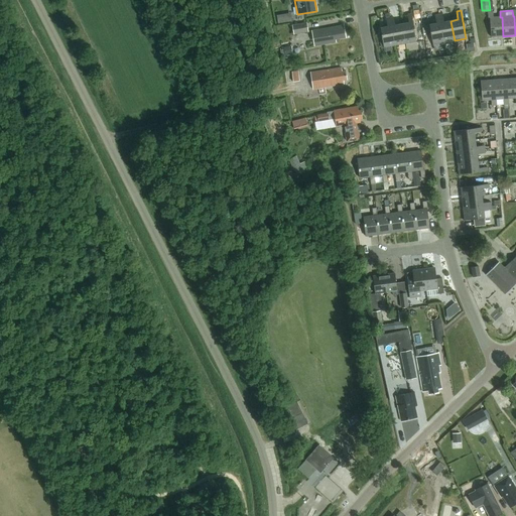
[(493,12),(488,12),(488,18),(490,18),(491,37),(503,36),(502,17),(500,17),(493,17),(493,12)]
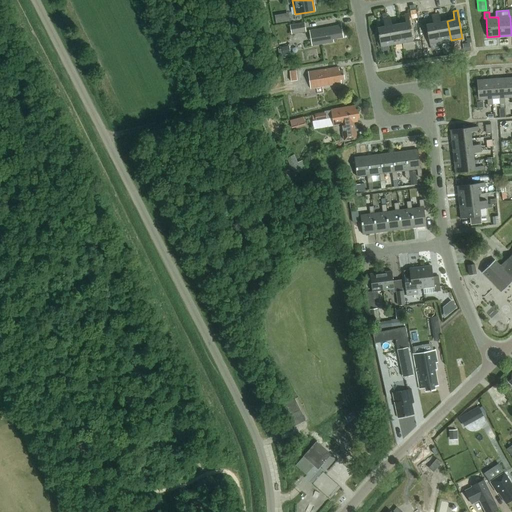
[(405,22),(398,24),(402,43),(413,41),(408,14),(404,14),(405,22)]
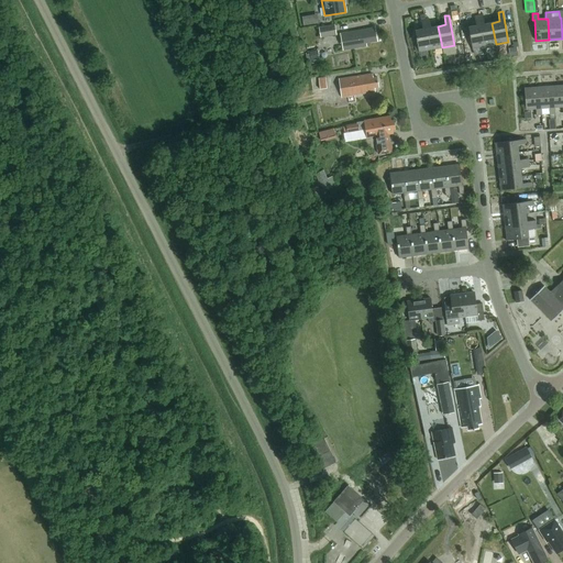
[(476,25),(468,28),(472,48),(484,46),(478,15),(474,17),(476,25)]
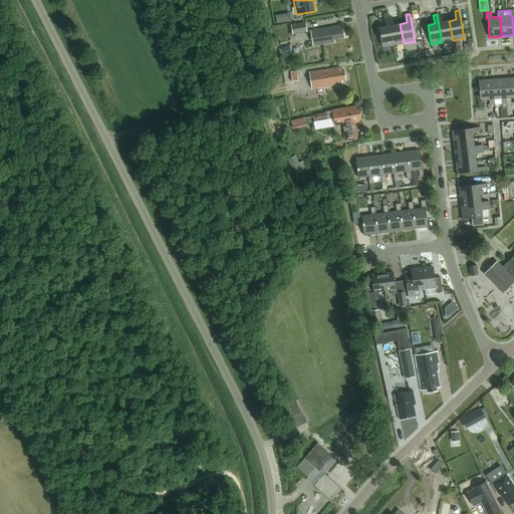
[(453,40),(449,21),(442,22),(441,14),(437,14),(442,42),(453,40)]
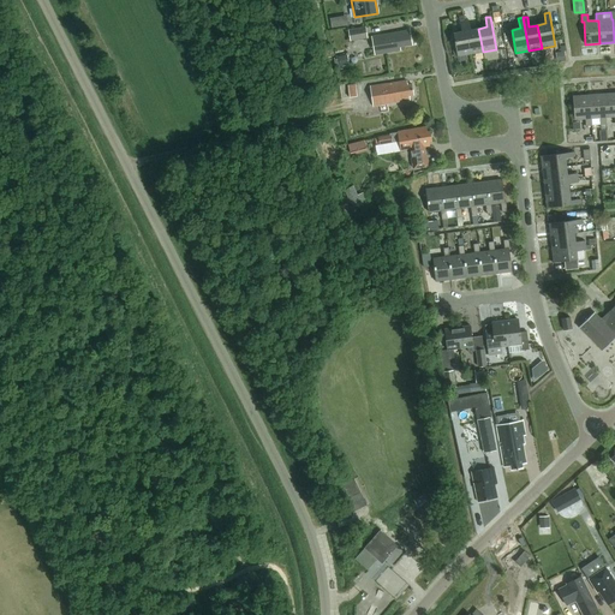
[(469,21),(464,22),(470,54),(483,52),(478,29),(471,30),(469,21)]
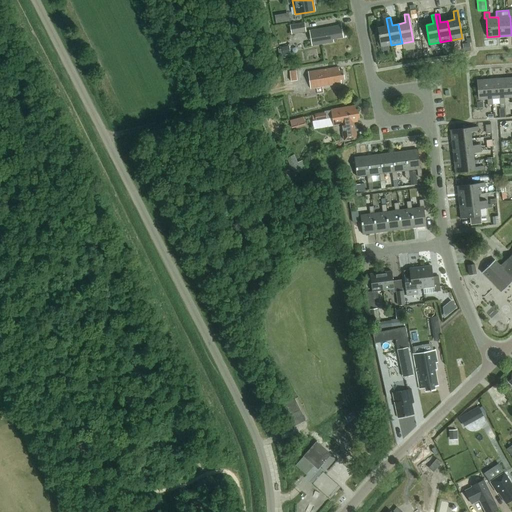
[(384,26),(377,28),(381,47),(391,45),(386,18),(383,18),(384,26)]
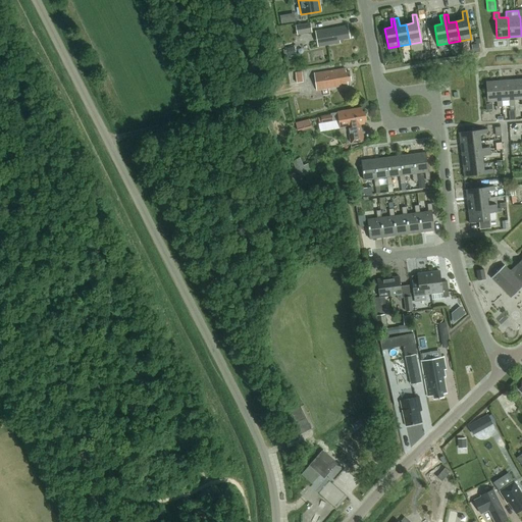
[(309,23),(295,25),(296,36),(311,33),(309,23)]
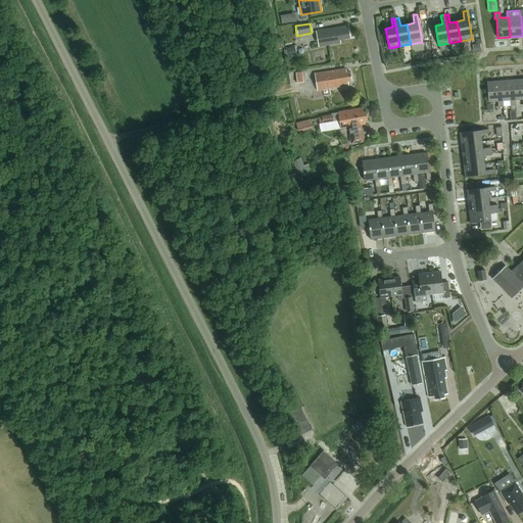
[(339,40),(350,38),(348,30),(345,30),(344,26),(316,32),(319,47),(340,43),(339,40)]
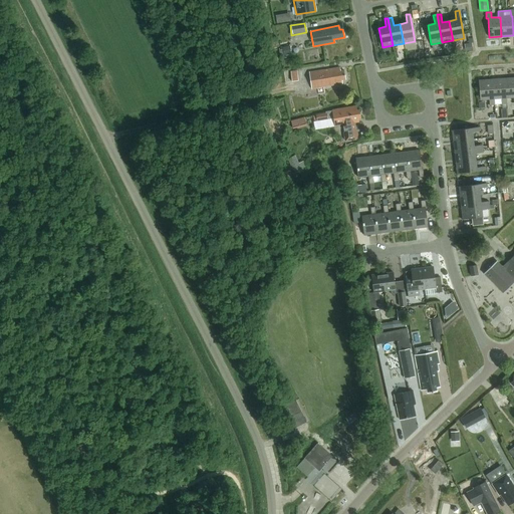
[(282,49),(279,49),(280,55),(289,54),(288,46),(282,47),(282,49)]
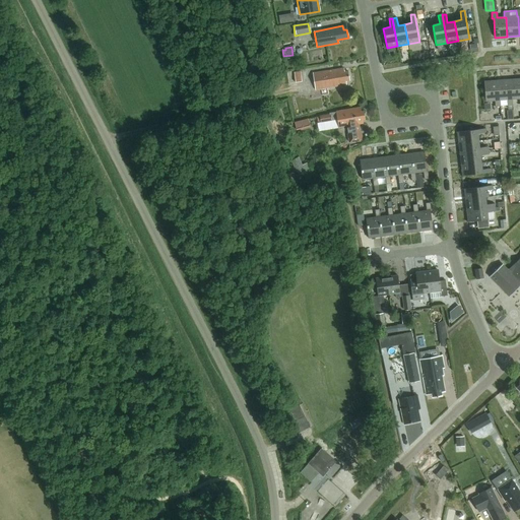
[(345,81),(349,80),(347,71),(344,72),(343,68),(313,73),(315,89),(346,84),(345,81)]
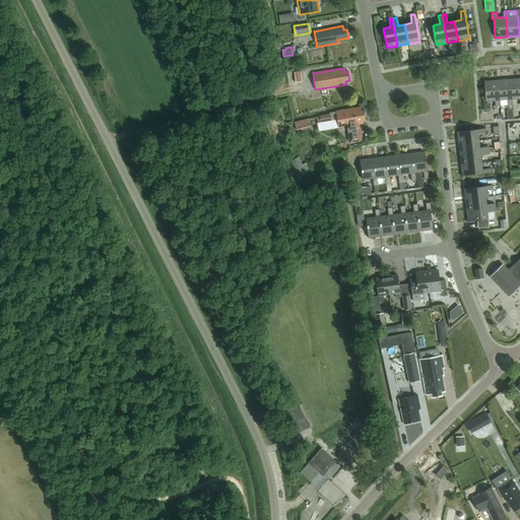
[(519,78),(509,80),(511,100),(512,100),(519,99),(519,105),(519,104),(519,78)]
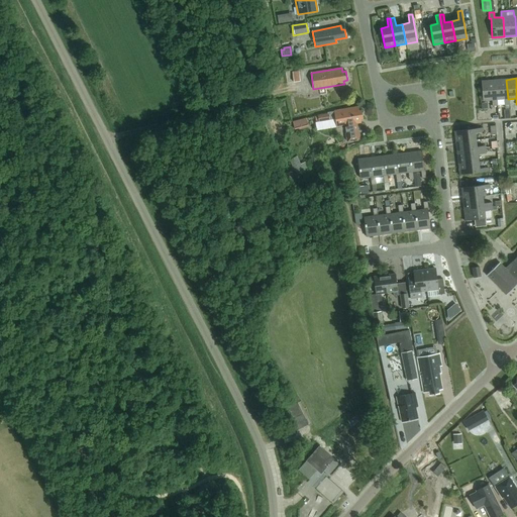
[(494,80),(481,81),(483,101),(492,100),(492,106),(498,105),(497,100),(496,100),(494,80)]
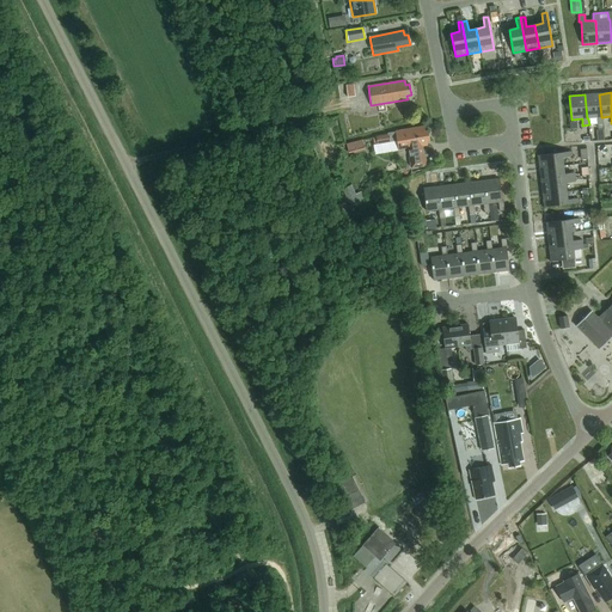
[(599,95),(585,95),(587,118),(588,118),(597,117),(598,124),(604,123),(603,117),(601,117),(599,95)]
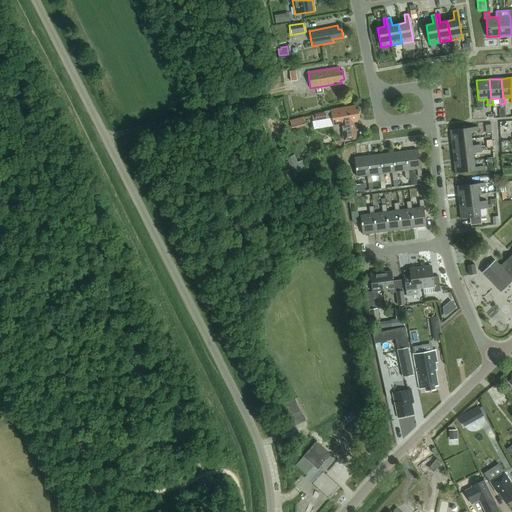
[(355,110),(354,106),(324,111),(324,112),(314,114),(316,122),(327,120),(327,119),(331,118),(331,121),(333,120),(334,126),(340,124),(343,140),(356,138),(353,122),(357,121),(356,118),(359,118),(357,109),(355,110)]
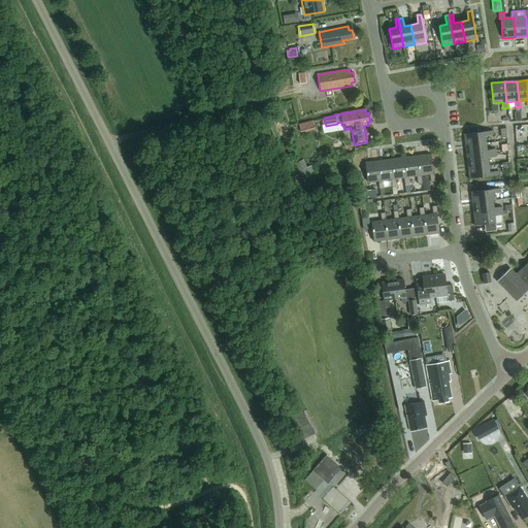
[(314,120),(300,123),(301,131),(316,127),(314,120)]
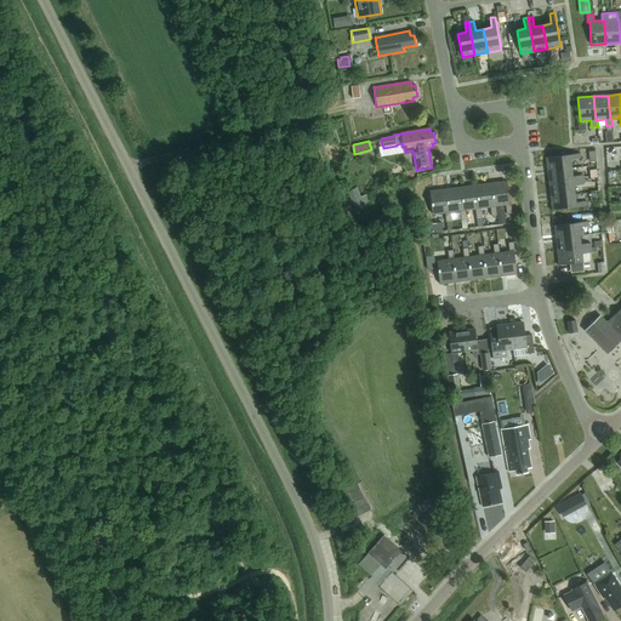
[(580,153),(545,158),(546,170),(571,167),(570,160),(580,159),(580,153)]
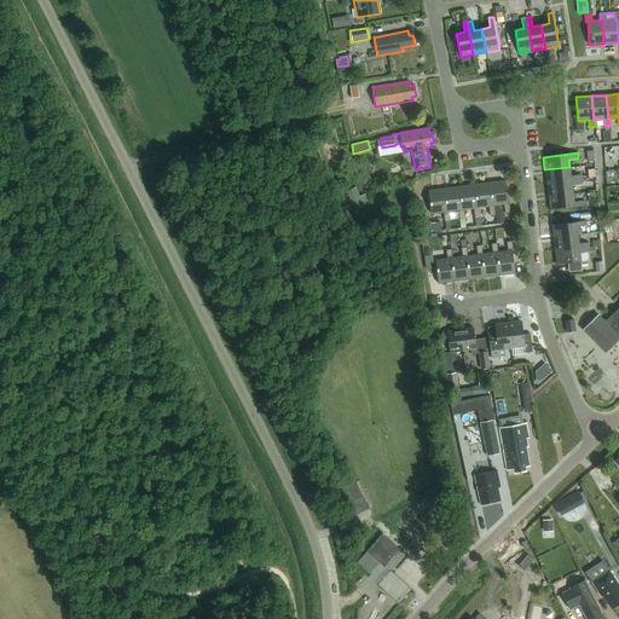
[(570,167),(544,169),(547,184),(582,179),(580,174),(571,175),(570,167)]
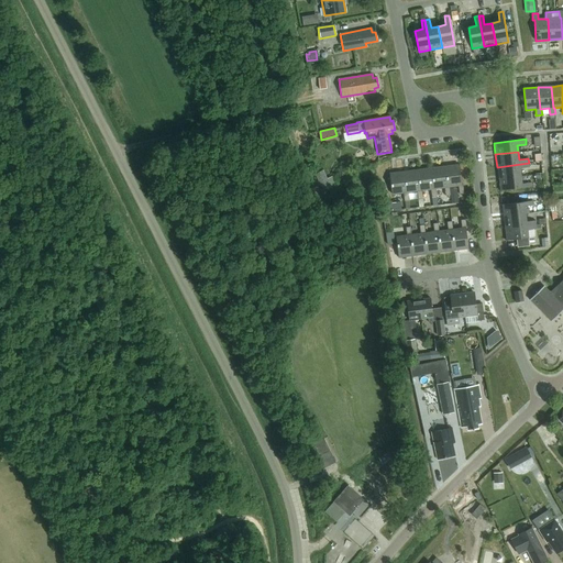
[(529,163),(497,167),(498,178),(521,176),(520,168),(529,167),(529,163)]
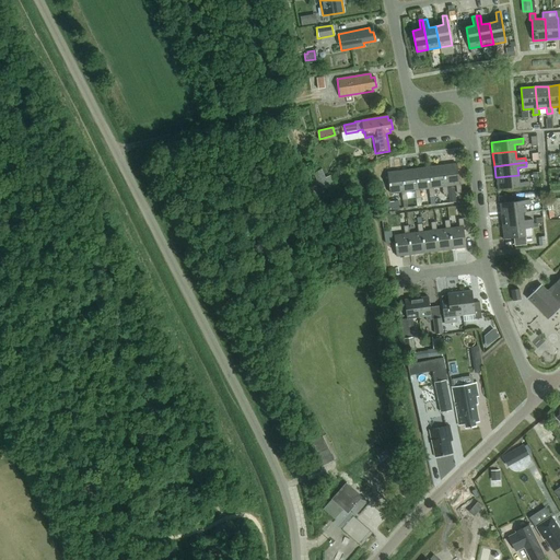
[(456,163),(443,165),(446,186),(456,185),(457,193),(462,193),(461,184),(459,184),(456,163)]
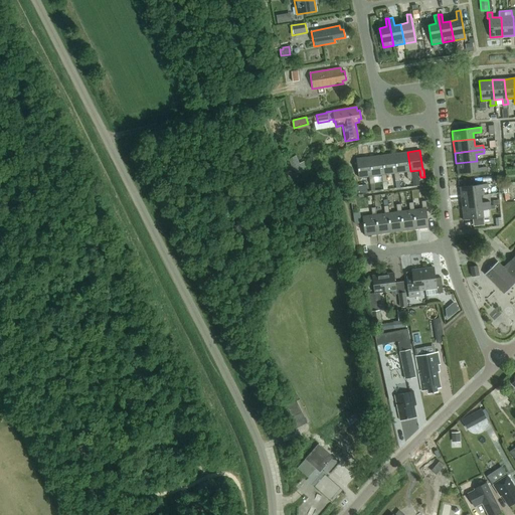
[(407,152),(395,154),(397,173),(398,173),(406,172),(407,179),(411,178),(410,171),(407,152)]
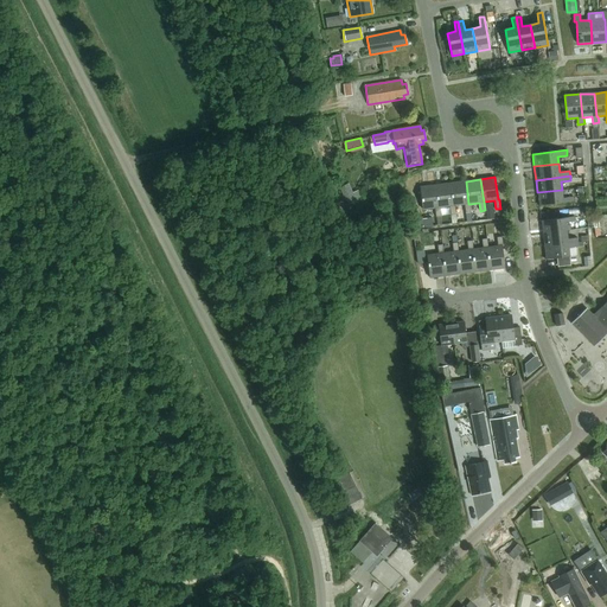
[(466,181),(451,183),(454,205),(465,204),(466,213),(471,212),(470,204),(468,204),(466,181)]
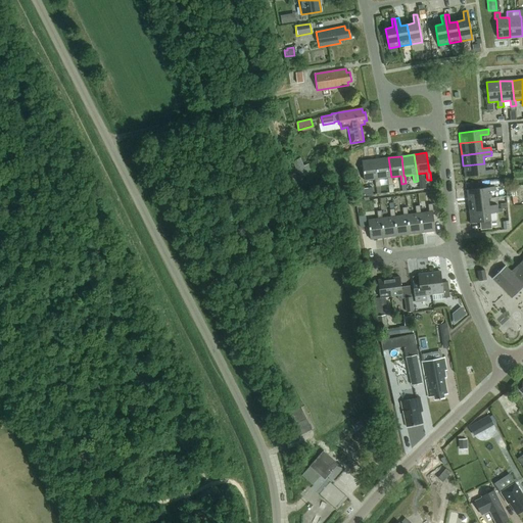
[(388,157),(376,159),(378,179),(379,179),(387,178),(388,185),(392,185),(391,177),(388,157)]
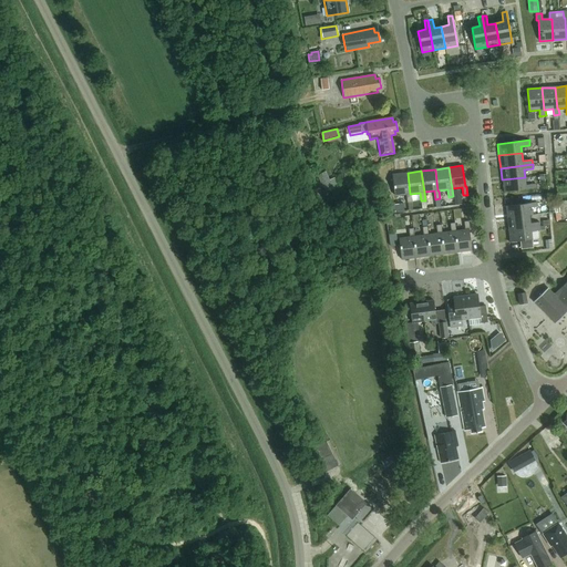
[(408,173),(392,175),(395,196),(406,194),(408,203),(412,202),(411,194),(410,194),(408,173)]
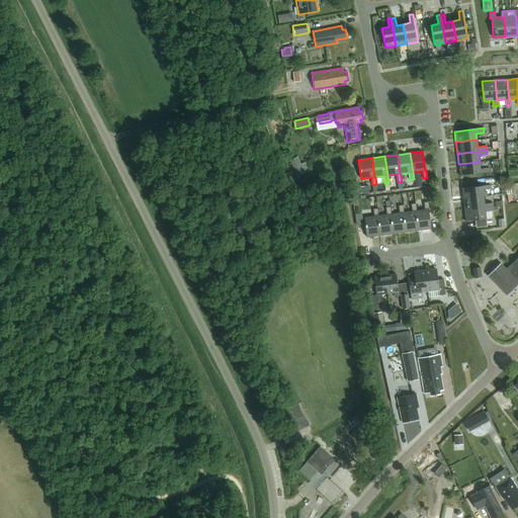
[(480,162),(458,164),(459,175),(489,172),(489,168),(481,169),(480,162)]
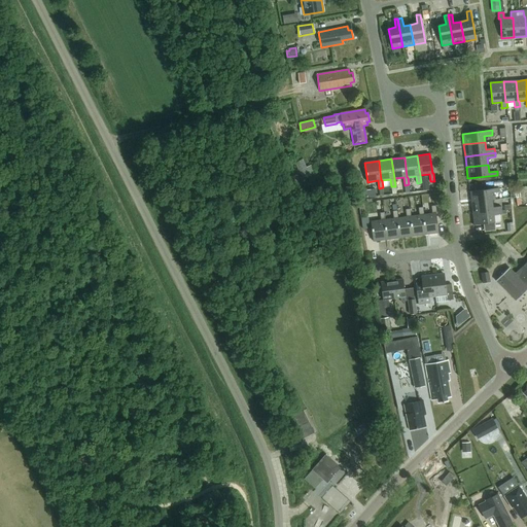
[(499,188),(469,191),(470,203),(492,201),(491,197),(491,194),(499,192),(499,188)]
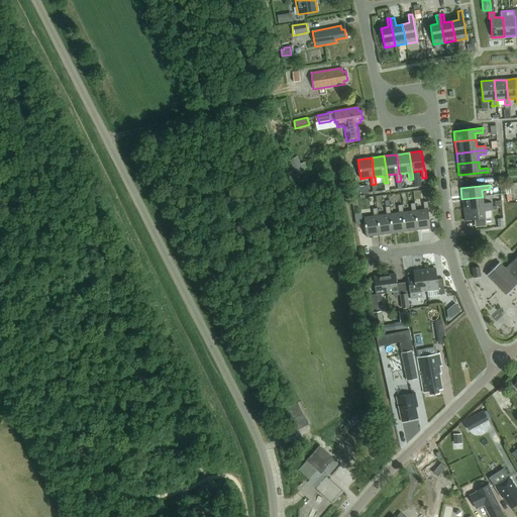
[(368,186),(358,187),(359,194),(369,193),(368,186)]
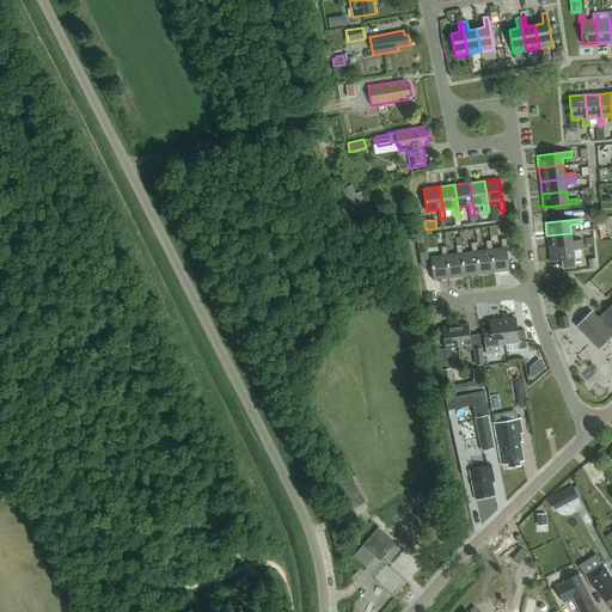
[(571,233),(546,236),(548,249),(582,244),(582,239),(573,240),(571,233)]
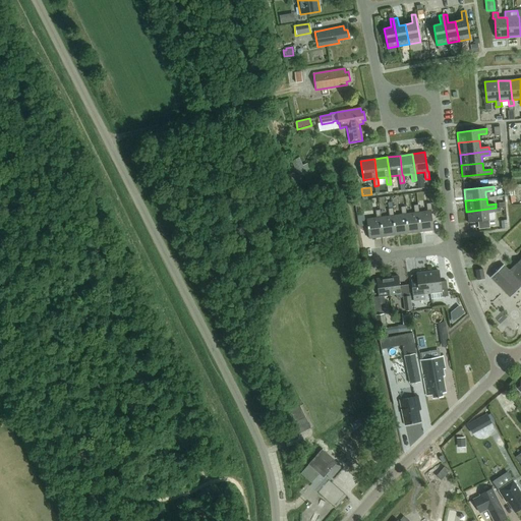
[(419,213),(418,213),(420,232),(433,230),(430,212),(431,211),(430,204),(426,204),(427,211),(419,213)]
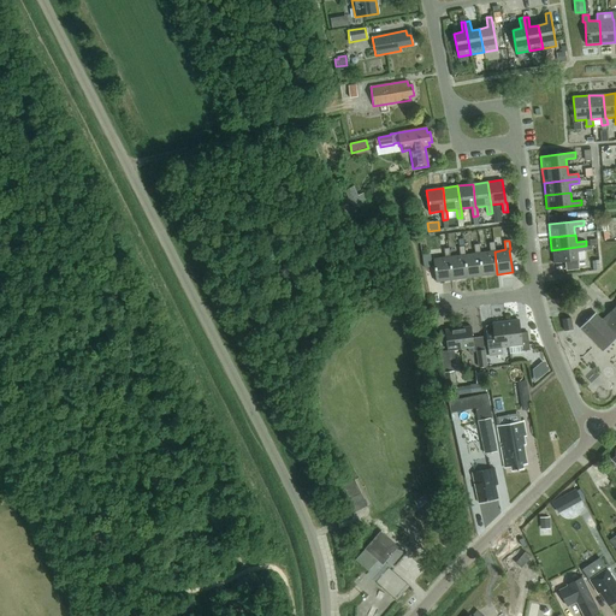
[(480,253),(479,253),(483,276),(497,274),(495,252),(496,252),(495,242),(490,243),(490,252),(480,253)]
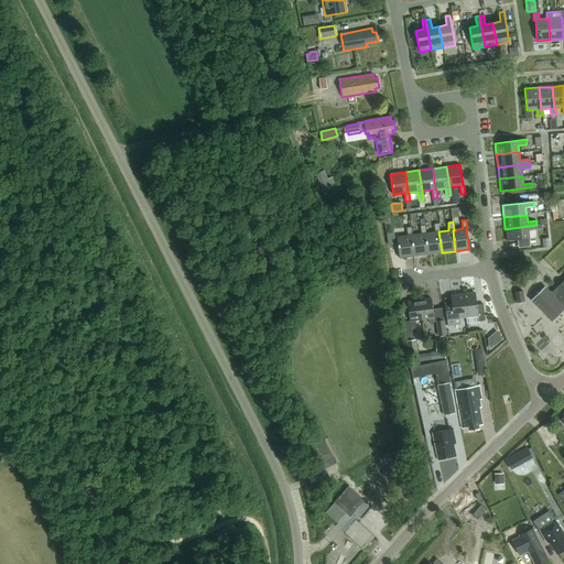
[(426,234),(425,234),(427,255),(442,252),(438,231),(440,231),(438,224),(434,224),(435,232),(426,234)]
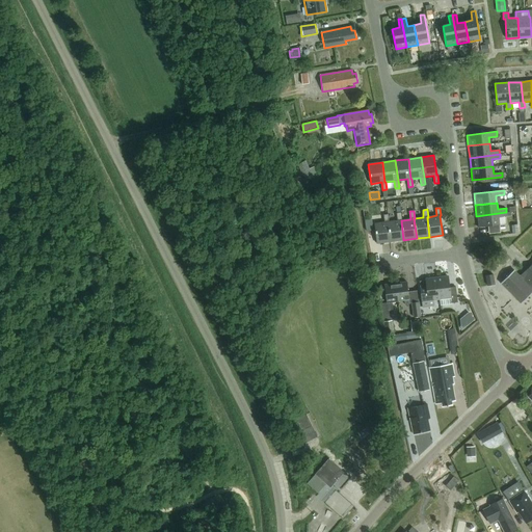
[(389,221),(388,221),(391,242),(403,240),(401,220),(402,220),(401,212),(397,213),(397,220),(389,221)]
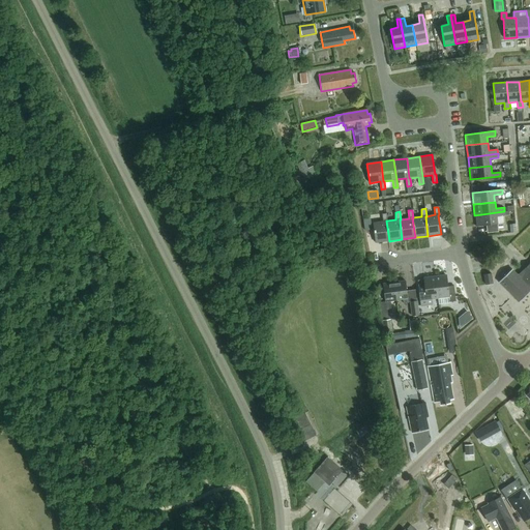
[(497,216),(505,215),(504,211),(474,215),(476,227),(497,224),(497,216)]
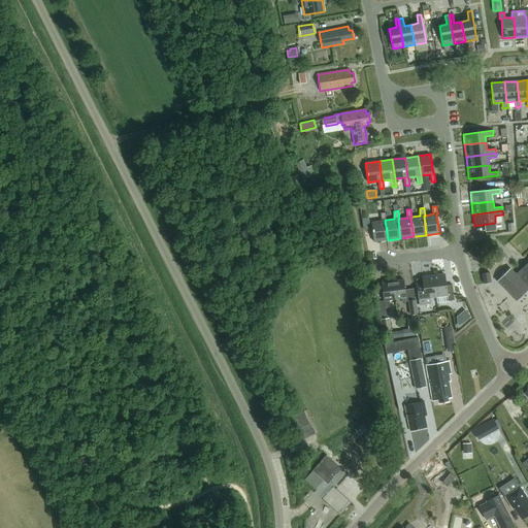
[(382,221),(371,222),(374,242),(388,240),(385,220),(386,220),(385,212),(381,213),(382,221)]
